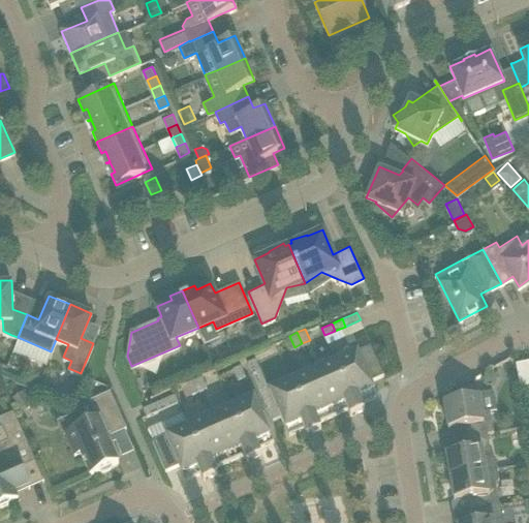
[(359,347),(370,342),(367,334),(354,339),(359,347)]
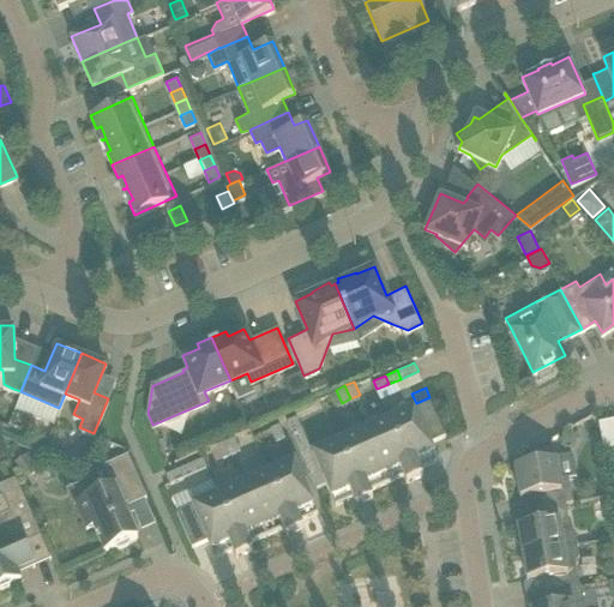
[(445,433),(429,397),(416,403),(363,427),(386,480),(403,472),(407,479),(422,472),(420,464),(438,457),(429,439),(445,433)]
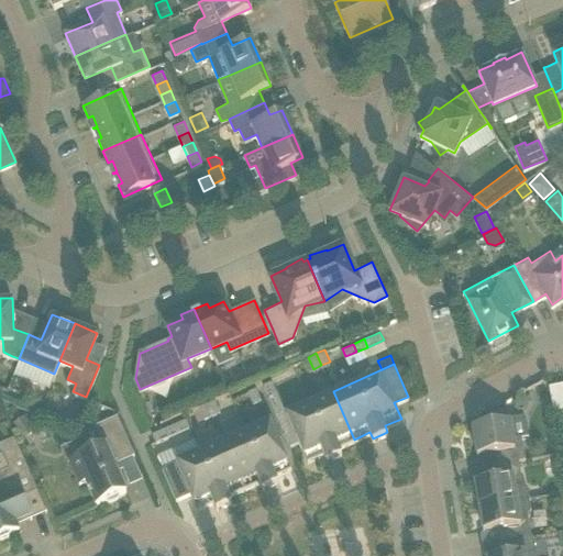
[(277,391),(272,379),(264,382),(268,395),(277,391)]
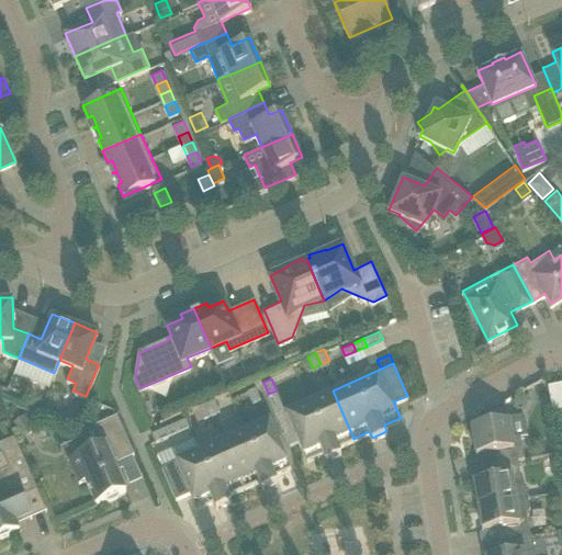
[(561,406),(561,380),(548,383),(553,408),(561,406)]
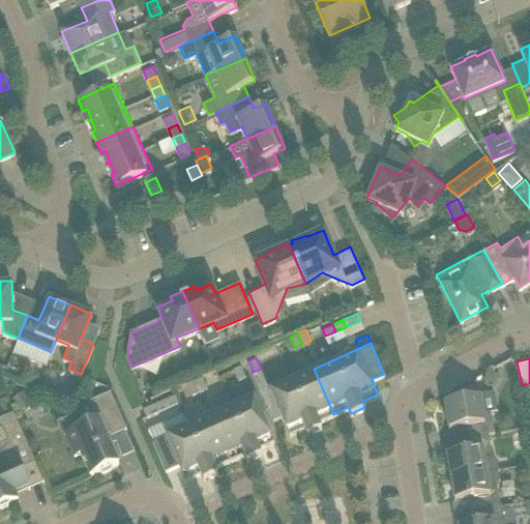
[(238,379),(245,375),(241,364),(233,368),(238,379)]
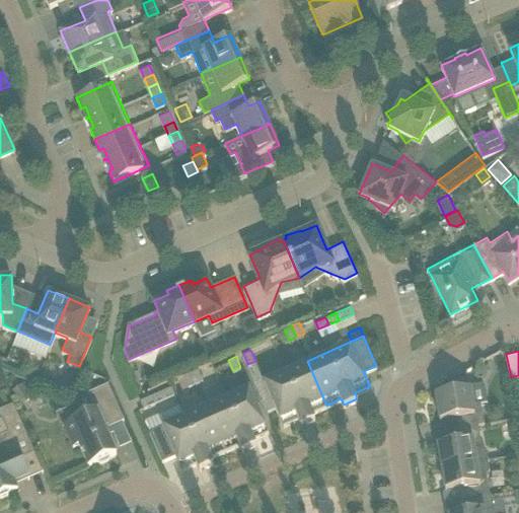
[(261,372),(255,361),(247,364),(252,375),(261,372)]
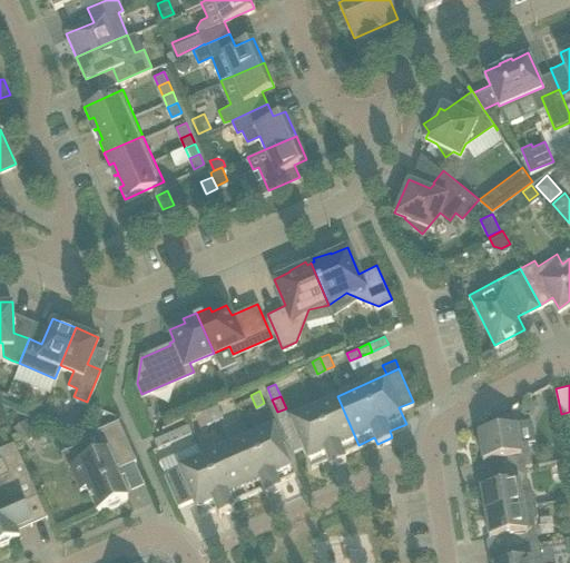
[(290,416),(302,445),(311,465),(327,458),(330,464),(345,457),(343,452),(359,445),(337,396),(290,416)]
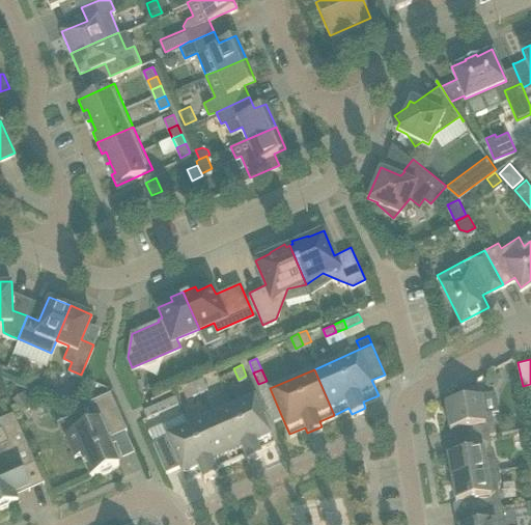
[(202,376),(195,379),(200,390),(207,387),(202,376)]
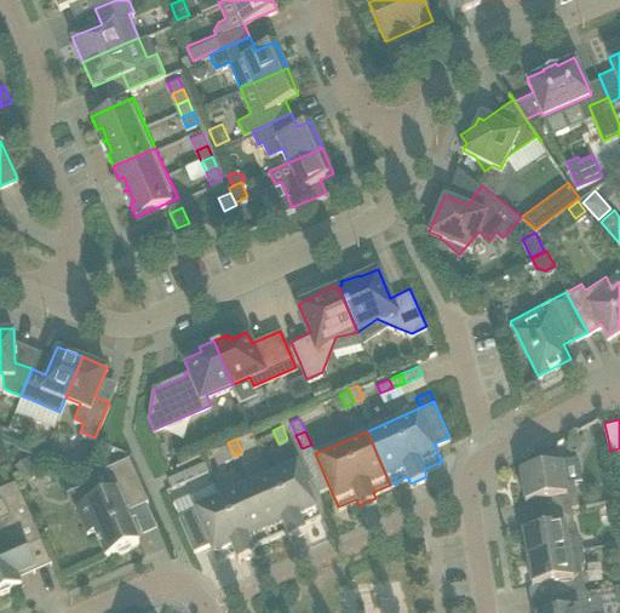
[(228,442),(218,446),(224,459),(234,456),(228,442)]
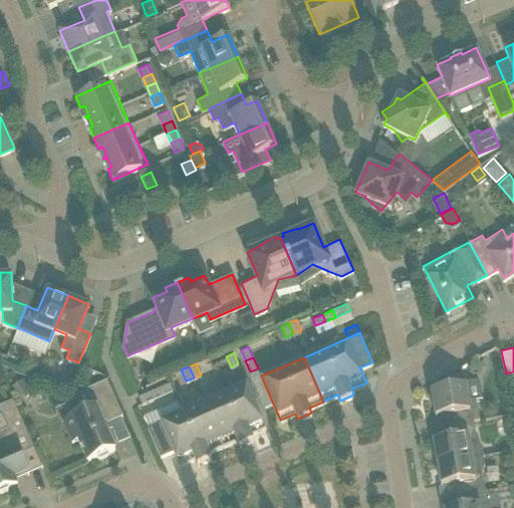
[(263,379),(258,368),(250,371),(255,383),(263,379)]
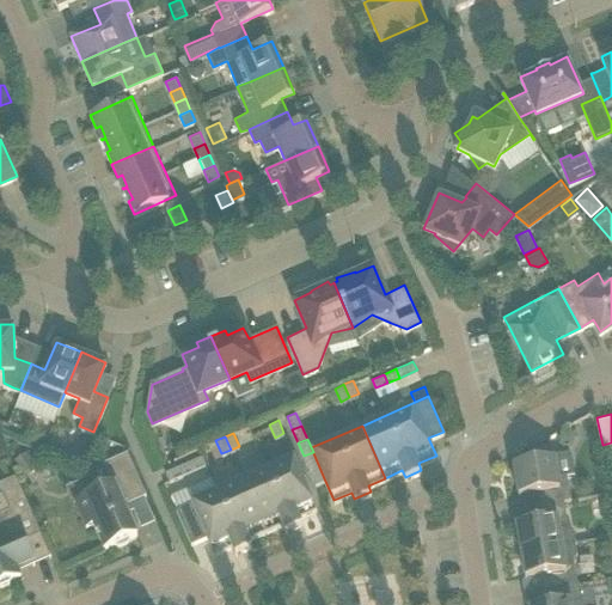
[(550,442),(527,446),(530,459),(552,456),(550,442)]
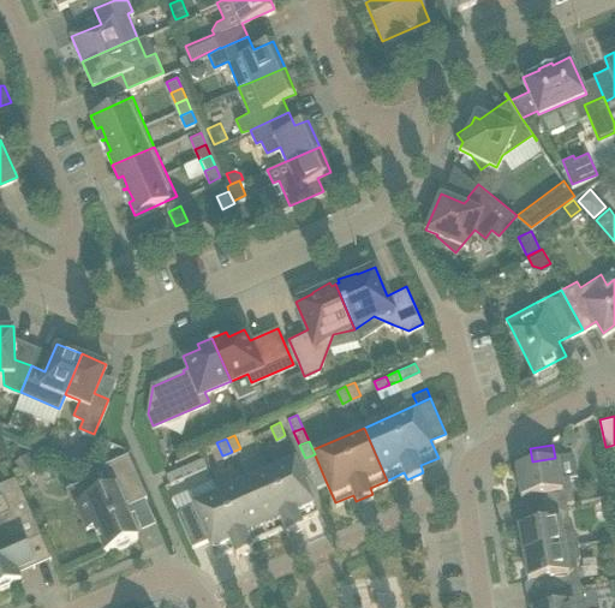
[(15,459),(24,476),(39,466),(29,449),(15,459)]
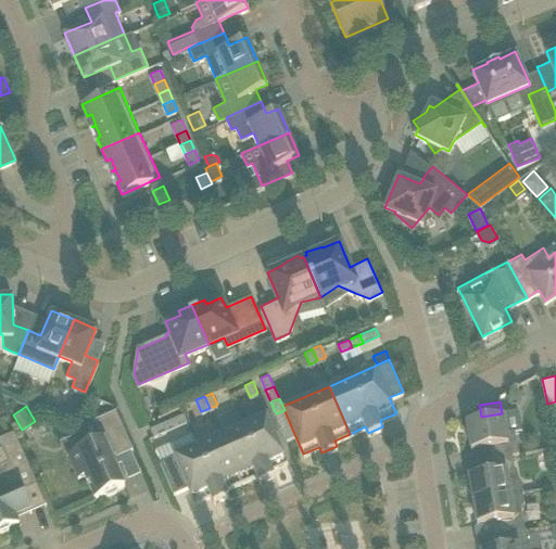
[(68,452),(70,455),(78,474),(84,472),(95,495),(124,482),(111,452),(115,451),(116,454),(133,447),(115,408),(95,417),(103,437),(68,452)]
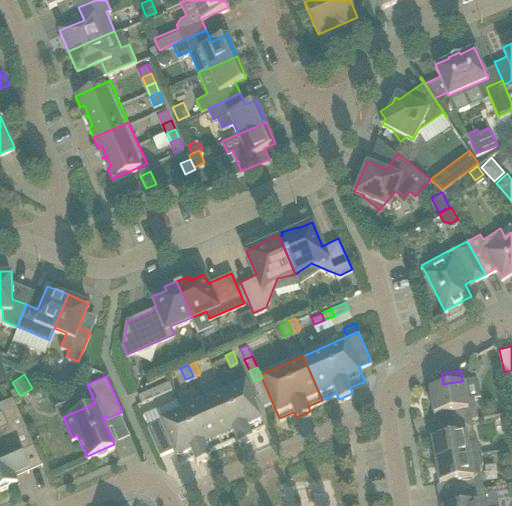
[(451,408),(453,420),(472,417),(477,416),(474,395),(480,394),(477,376),(463,378),(464,382),(430,387),(434,412),(435,412),(435,411),(451,408)]
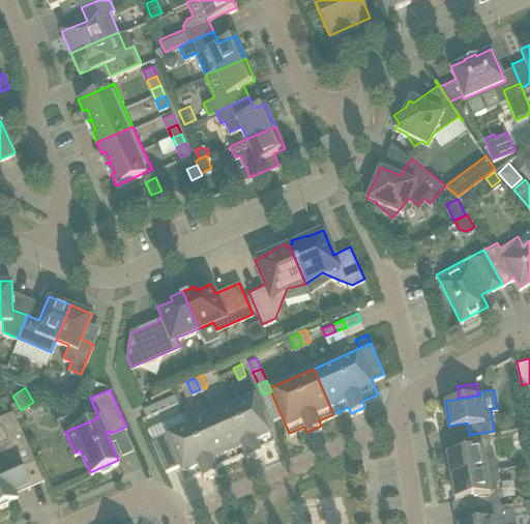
[(275,403),(271,391),(263,395),(268,406),(275,403)]
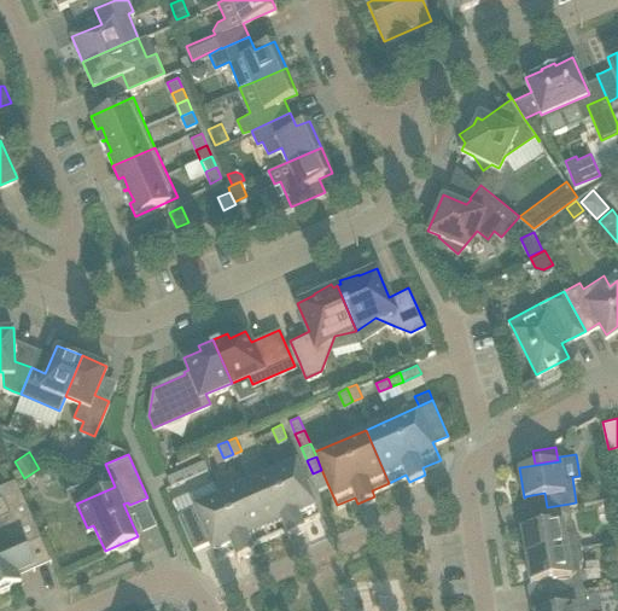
[(192,464),(196,472),(208,467),(204,458),(192,464)]
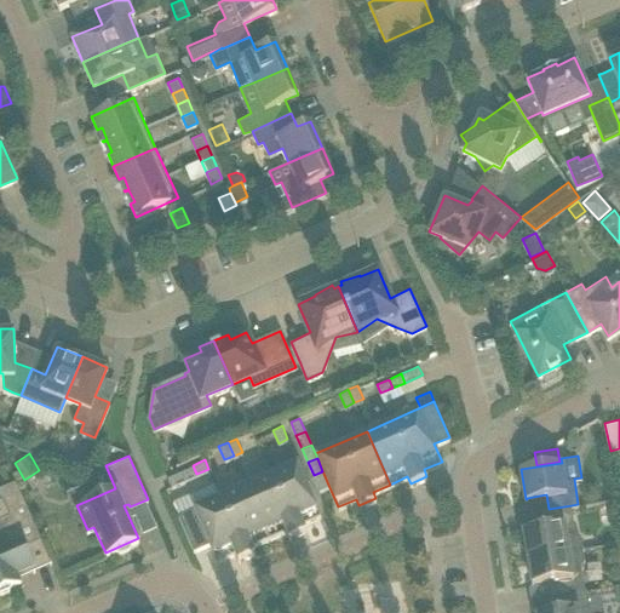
[(321,515),(311,492),(297,462),(246,483),(269,537),(286,530),(288,537),(305,530),(303,522),(321,515)]
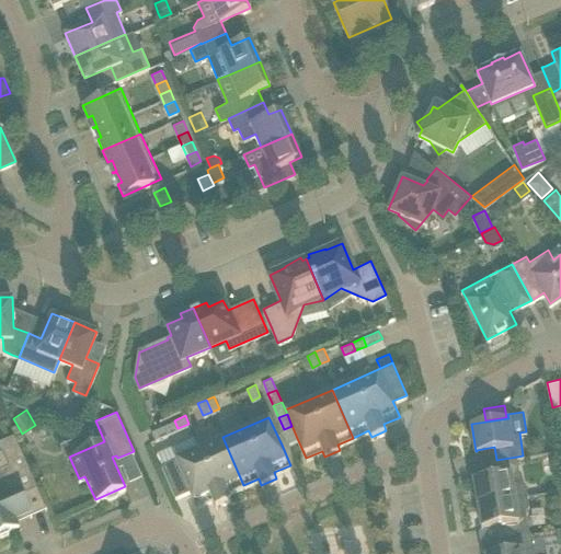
[(167,434),(175,429),(178,428),(174,420),(162,425),(167,434)]
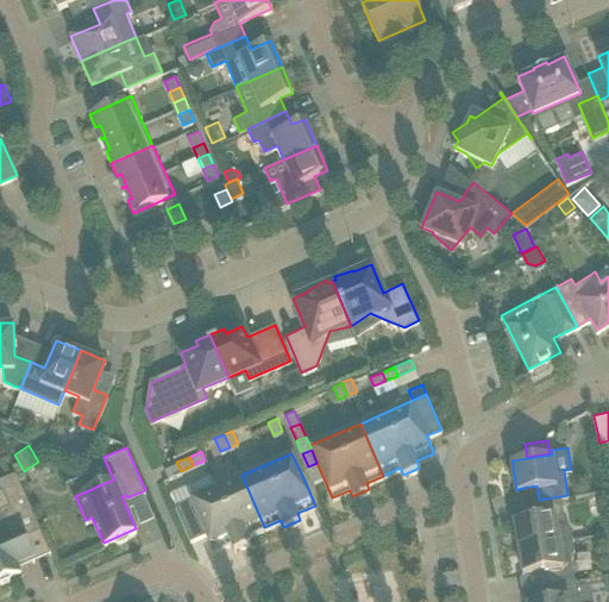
[(176,462),(164,468),(168,476),(181,471),(176,462)]
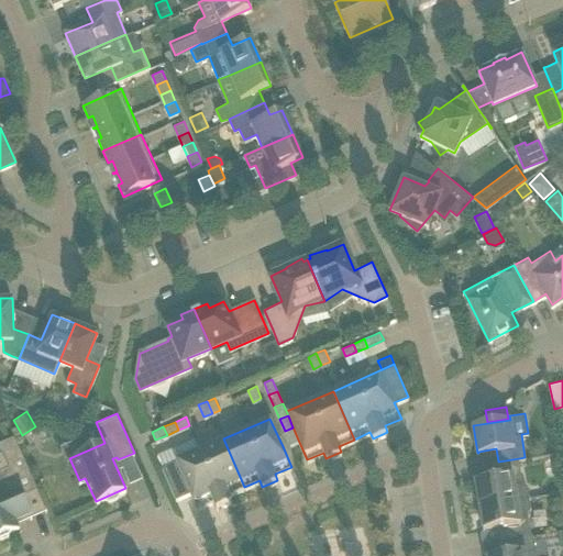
[(285,431),(290,443),(298,440),(293,427),(285,431)]
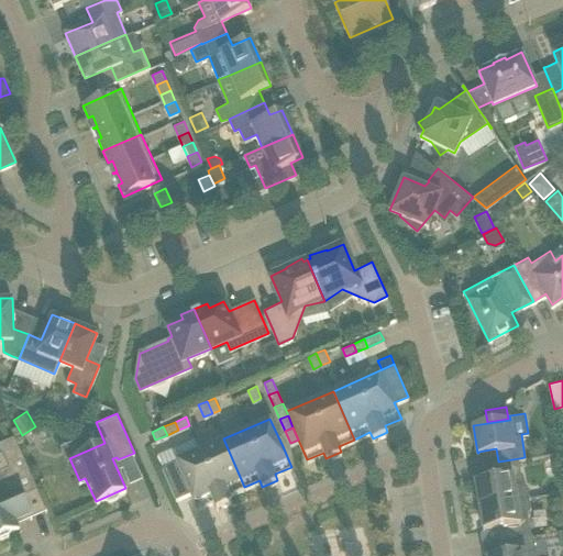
[(0,486),(1,489),(0,488),(0,533),(19,525),(15,518),(30,511),(22,495),(36,488),(37,491),(39,491),(14,435),(0,441),(0,446),(8,465),(0,468),(0,486)]
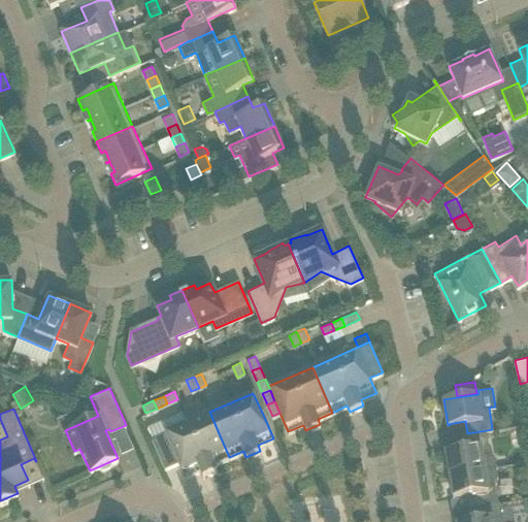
[(209,412),(170,429),(152,437),(165,467),(178,462),(185,477),(200,470),(202,476),(217,469),(215,464),(229,457),(209,412)]
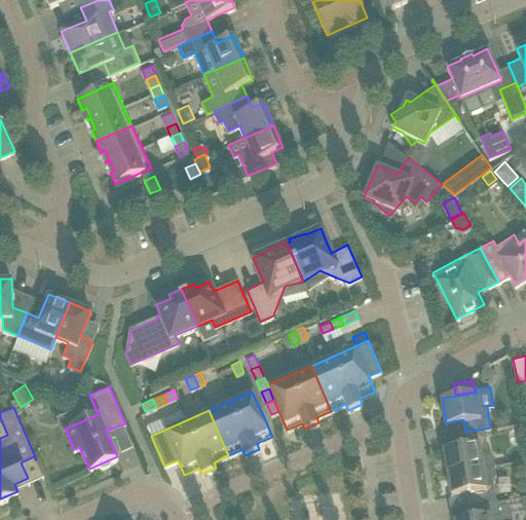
[(485,429),(465,432),(460,433),(462,446),(445,448),(445,447),(444,447),(447,471),(494,463),(492,452),(488,449),(485,429)]
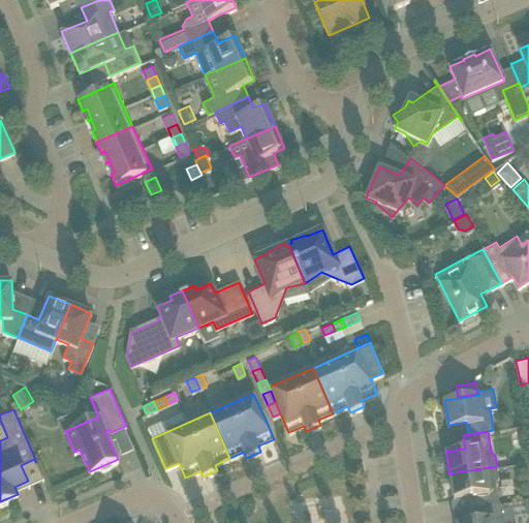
[(472,493),(474,506),(499,502),(496,482),(499,477),(497,466),(449,473),(454,497),(455,497),(455,496),(472,493)]
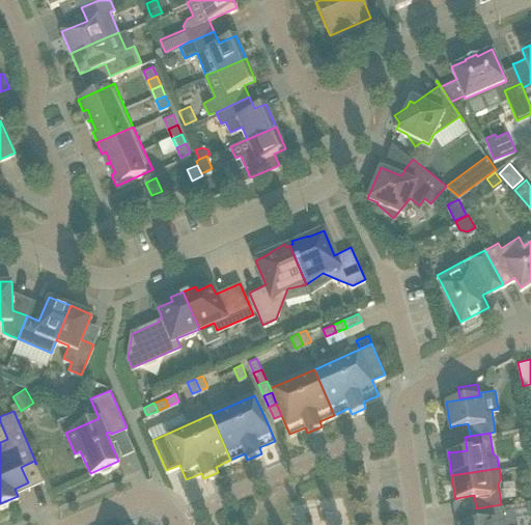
[(505,524),(502,504),(501,504),(476,508),(478,522),(460,524),(460,523),(459,523),(459,524),(505,524)]
